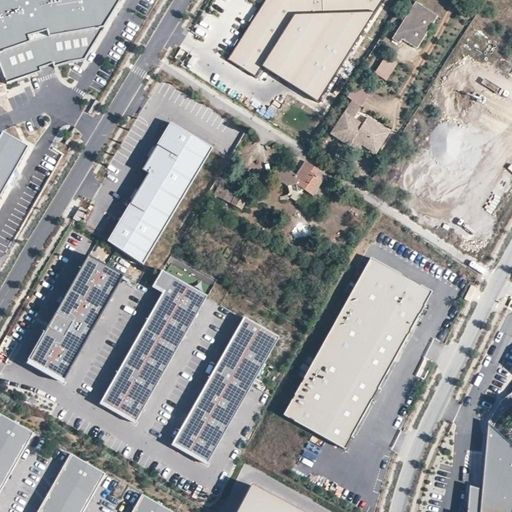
[(15,0),(0,0),(0,65),(7,84),(84,59),(122,0),(19,0),(16,1),(15,0)]
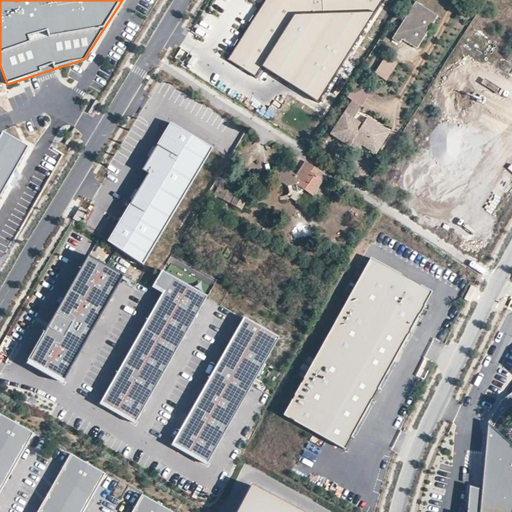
[(266,0),(229,59),(256,77),(263,66),(319,102),(382,0),(266,0)]
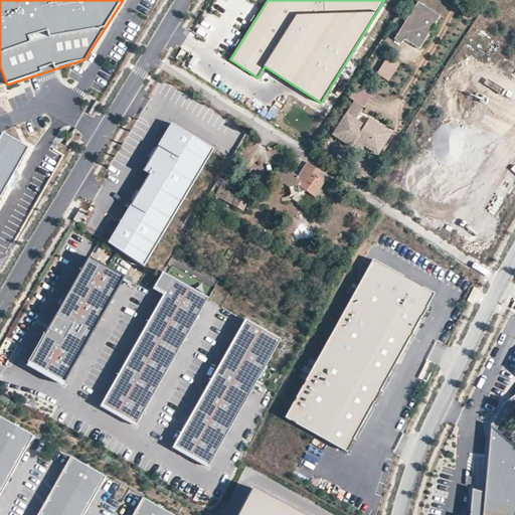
[(441,16),(417,1),(394,39),(401,43),(404,39),(419,49),(441,16)]
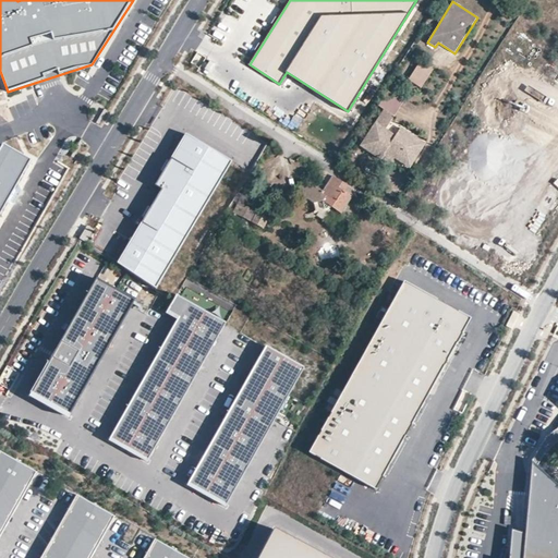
[(408,80),(421,88),(433,69),(420,60),(408,80)]
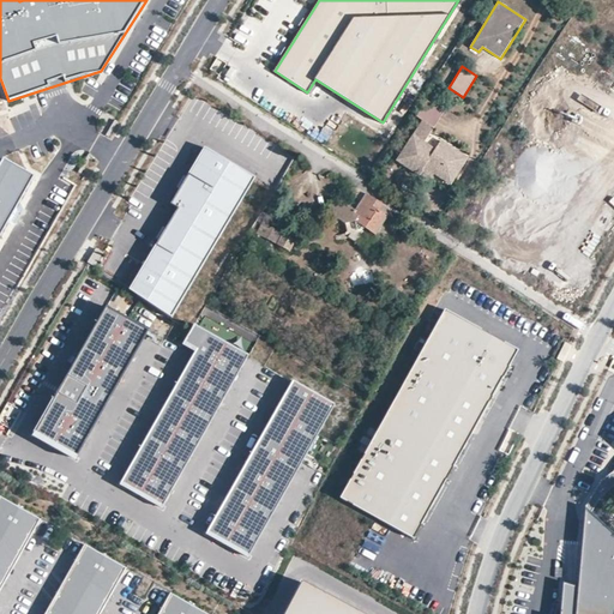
[(421,120),(397,161),(420,174),(422,170),(423,168),(433,173),(452,184),(468,156),(440,140),(435,149),(423,143),(432,127),(421,120)]
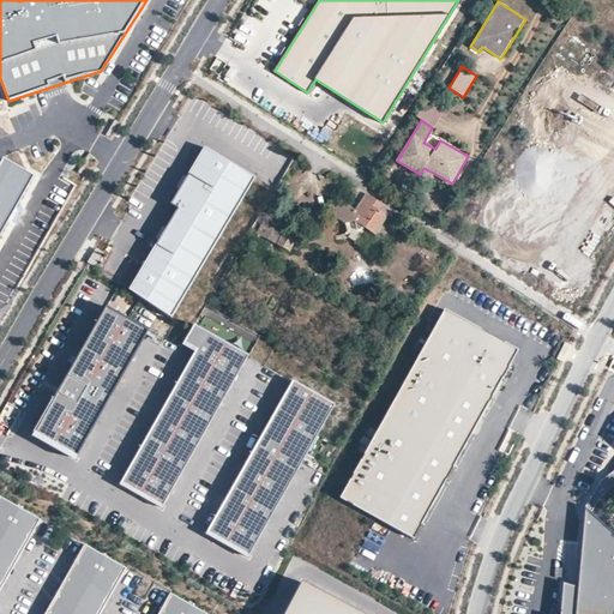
[(256,176),(202,145),(166,208),(178,215),(133,292),(173,315),(256,176)]
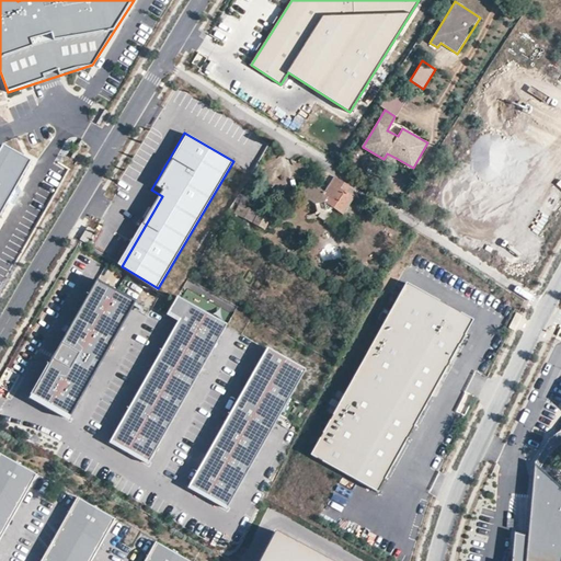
[(0,218),(32,162),(3,146),(0,150),(0,218)]
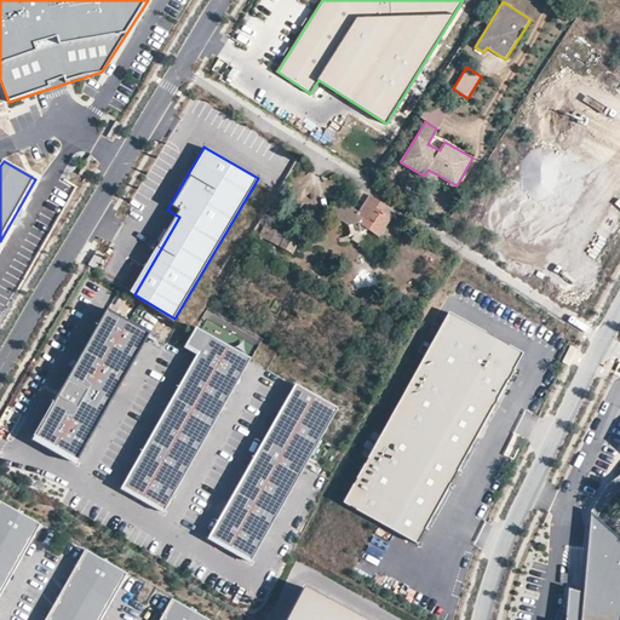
[(394,211),(368,195),(366,200),(359,212),(337,199),(328,211),(349,225),(344,234),(372,252),(380,239),(378,236),(391,217),(394,211)]
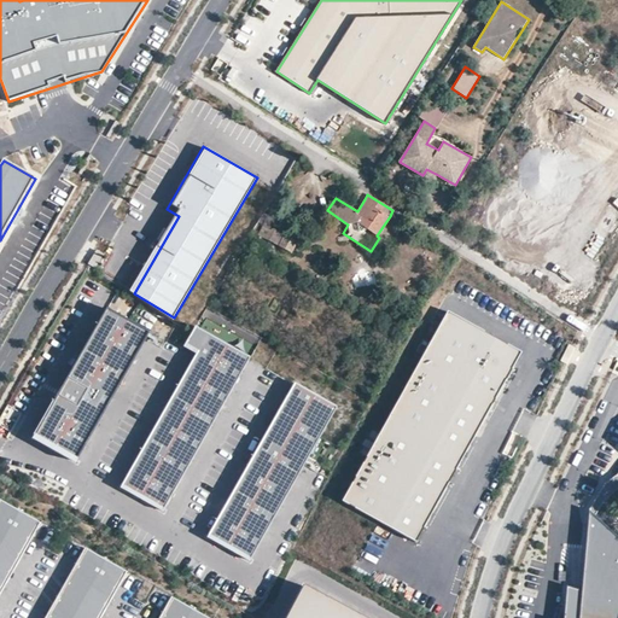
[(297,242),(274,229),(268,240),(275,244),(292,252),(297,242)]
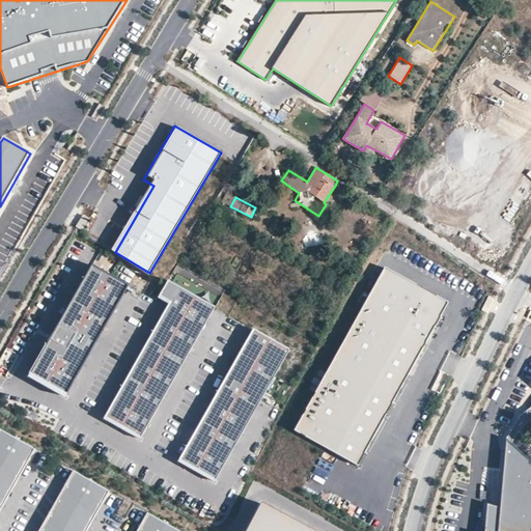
[(82,230),(89,219),(83,216),(77,226),(82,230)]
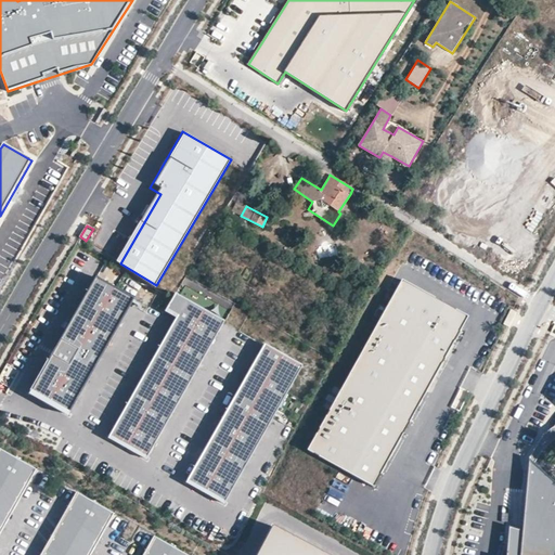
[(338,262),(322,266),(324,276),(340,272),(338,262)]
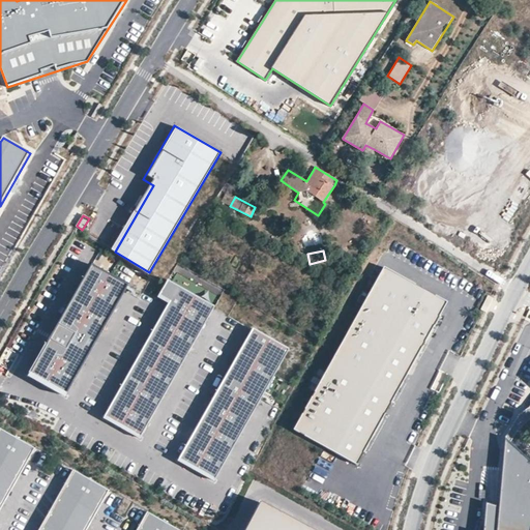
[(128,286),(92,265),(30,376),(67,396),(128,286)]
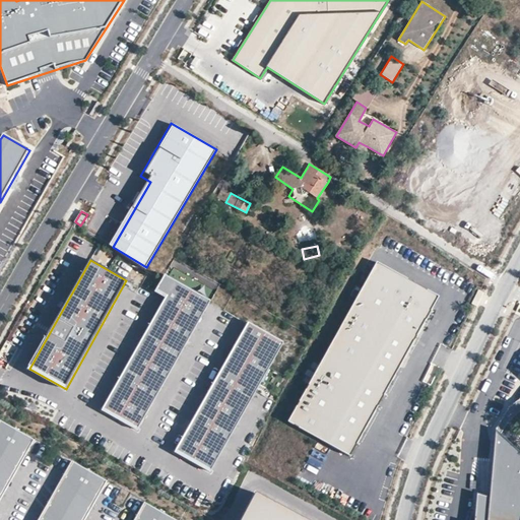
[(441,299),(378,264),(289,421),(352,456),(441,299)]
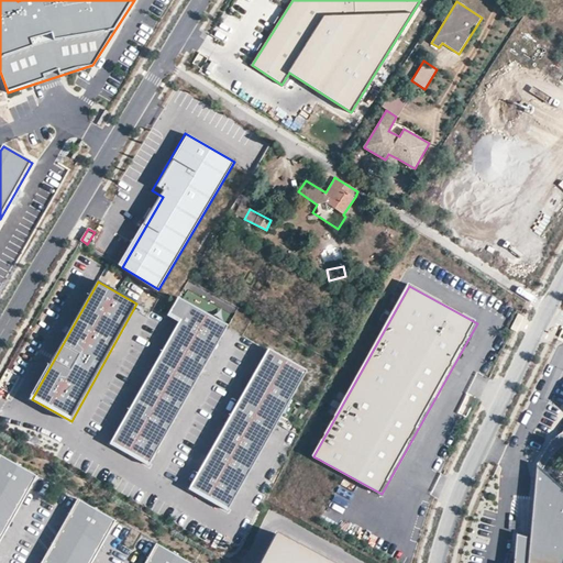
[(229,323),(179,296),(167,317),(183,321),(116,442),(151,462),(229,323)]
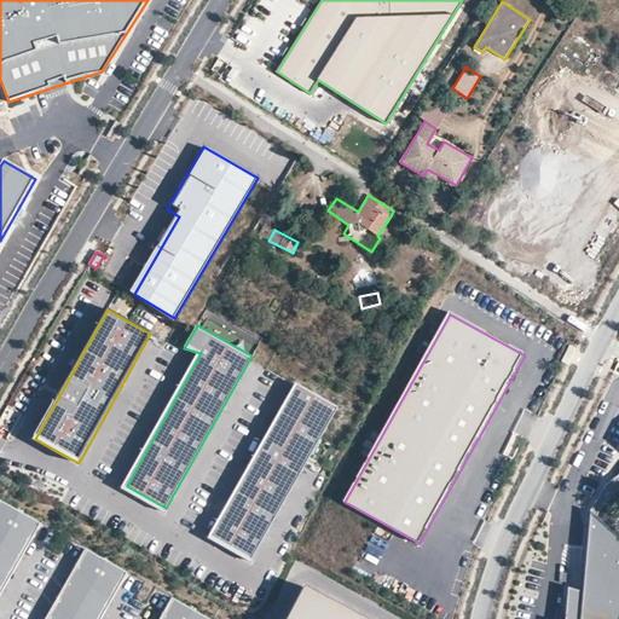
[(568,365),(576,348),(570,345),(561,362),(568,365)]
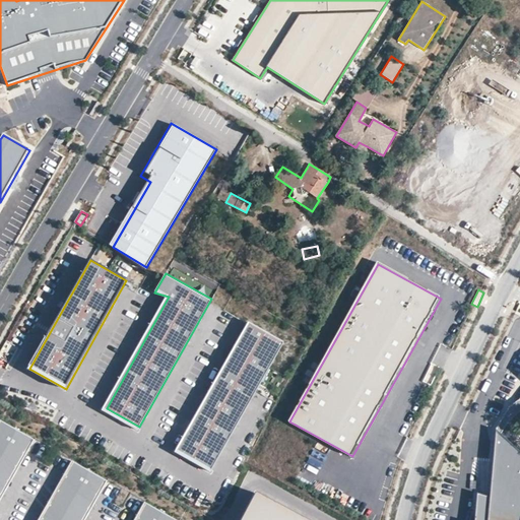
[(282,343),(246,323),(175,449),(212,469),(282,343)]
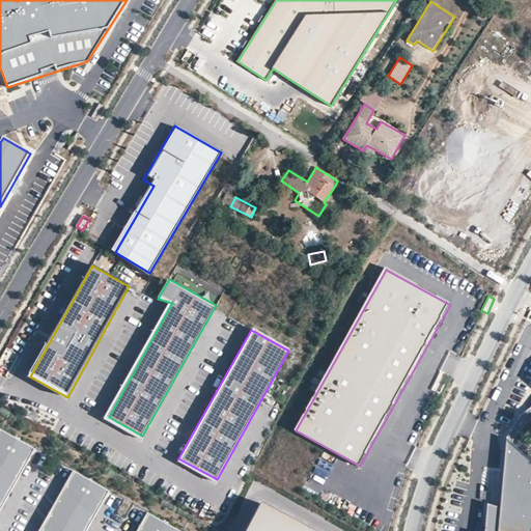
[(0,510),(35,449),(0,428),(0,510)]
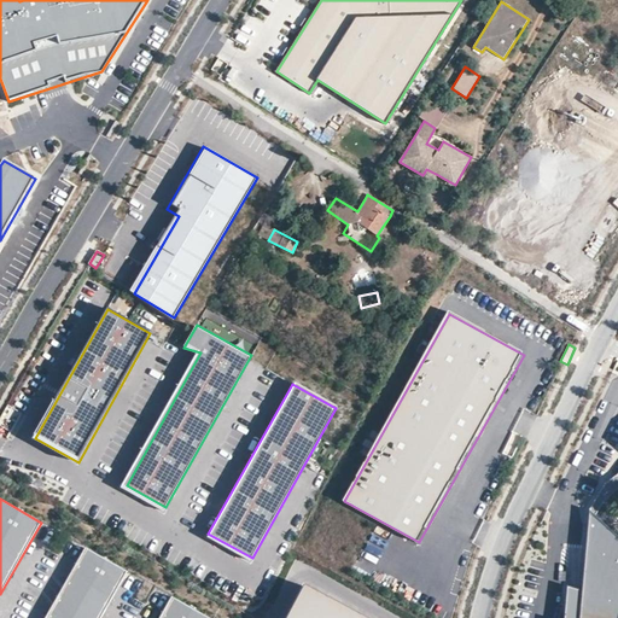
[(617,617),(617,538),(589,511),(579,617),(617,617)]
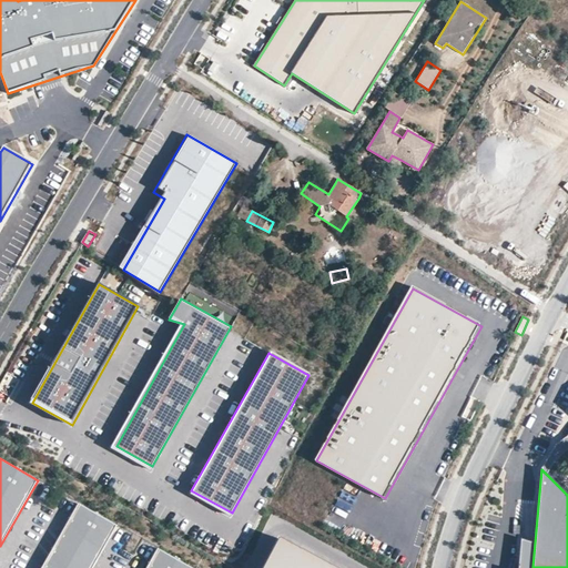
[(92,567),(117,526),(78,504),(41,567),(92,567)]
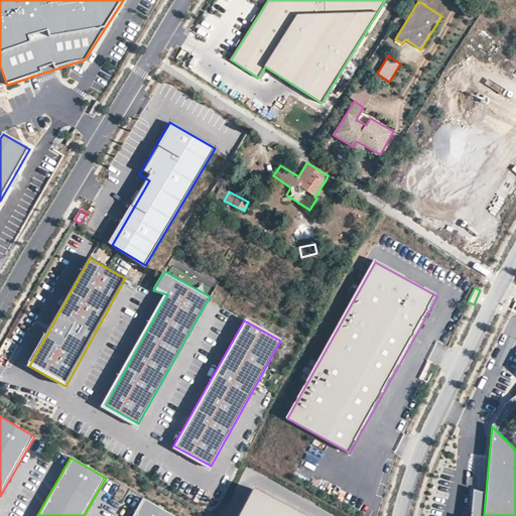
[(304,515),(255,489),(240,515),(304,515)]
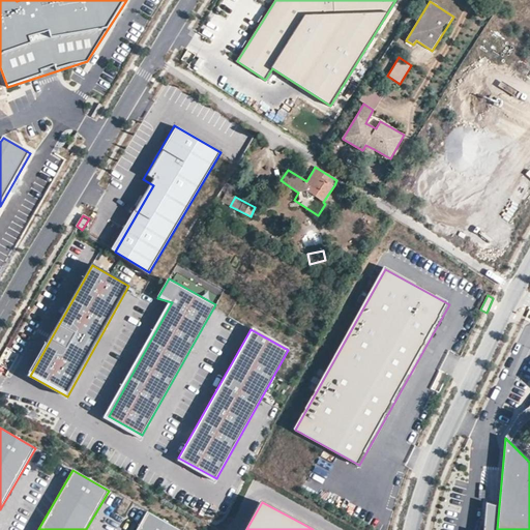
[(178,529),(165,522),(147,512),(137,529),(178,529)]
